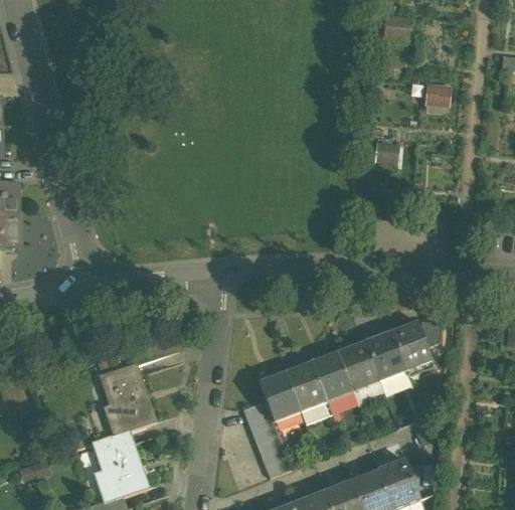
[(411,16),(385,14),(383,36),(409,39),(411,16)]
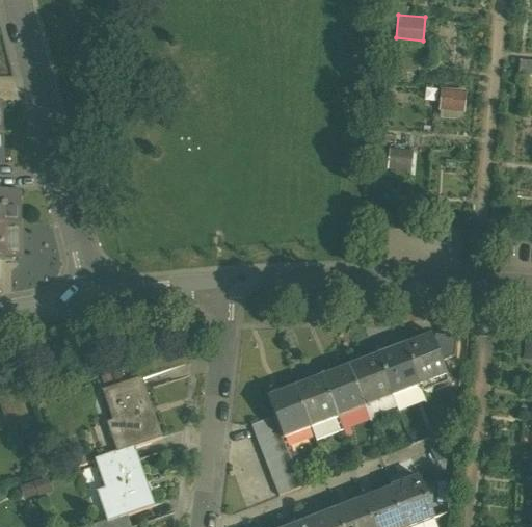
[(531,58),(520,57),(519,72),(531,73),(531,58)]
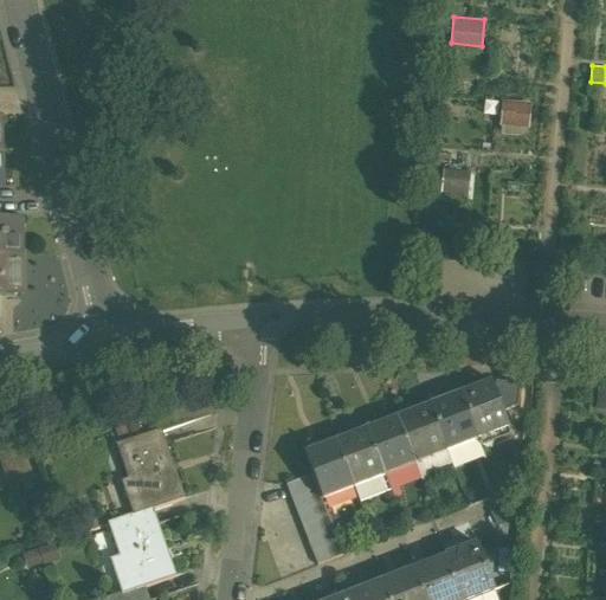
[(532,100),(501,97),(500,123),(529,126),(532,100)]
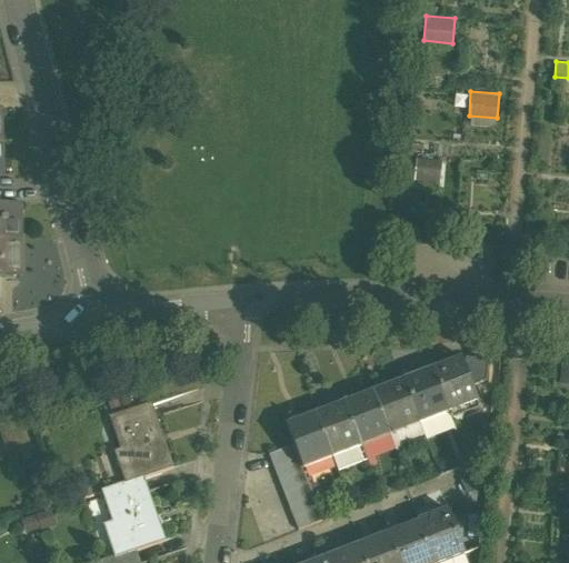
[(442,159),(416,157),(413,177),(440,180),(442,159)]
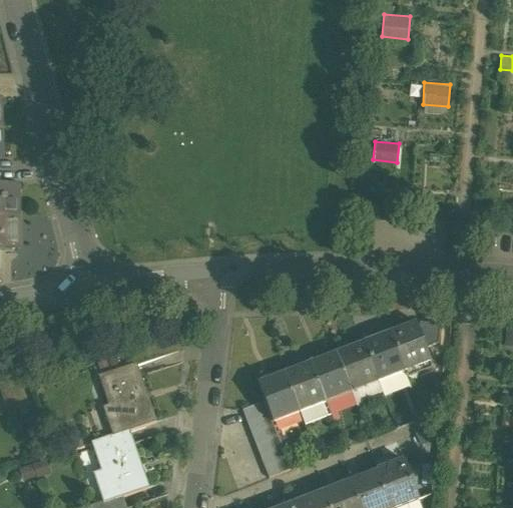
[(0,213),(18,213),(19,213),(18,182),(0,181),(0,213)]
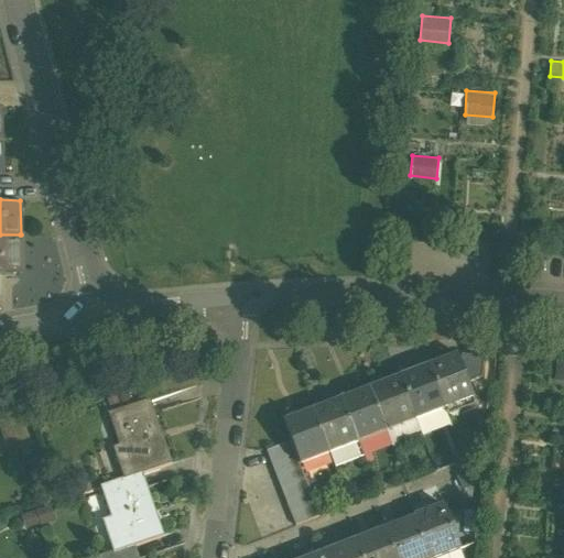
[(20,234),(0,234),(0,270),(21,270),(20,234)]
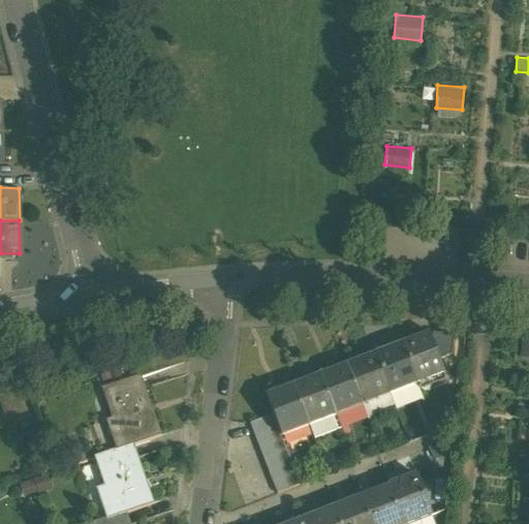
[(429,330),(400,340),(415,380),(444,369),(429,330)]
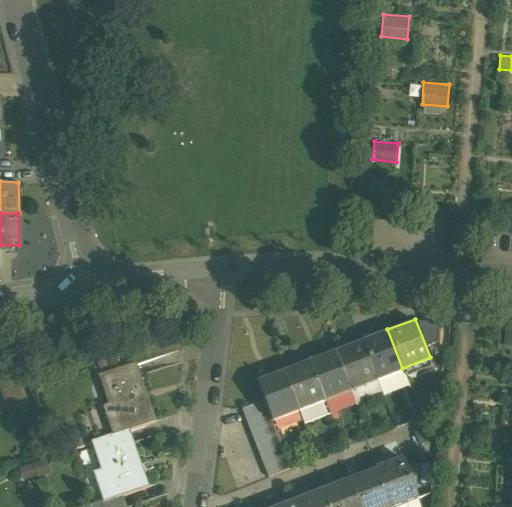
[(511,326),(504,327),(503,342),(511,342),(511,326)]
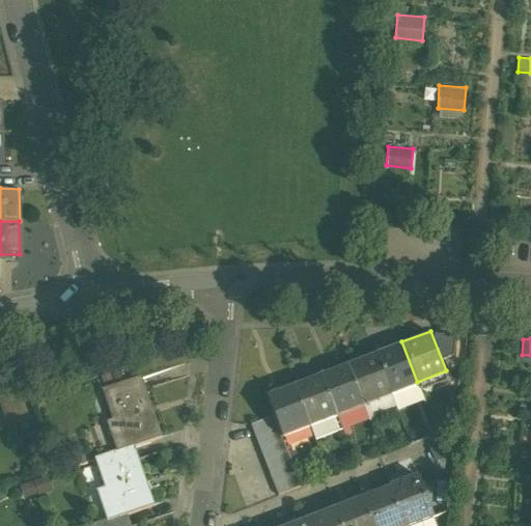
[(401,341),(374,352),(390,392),(417,382),(401,341)]
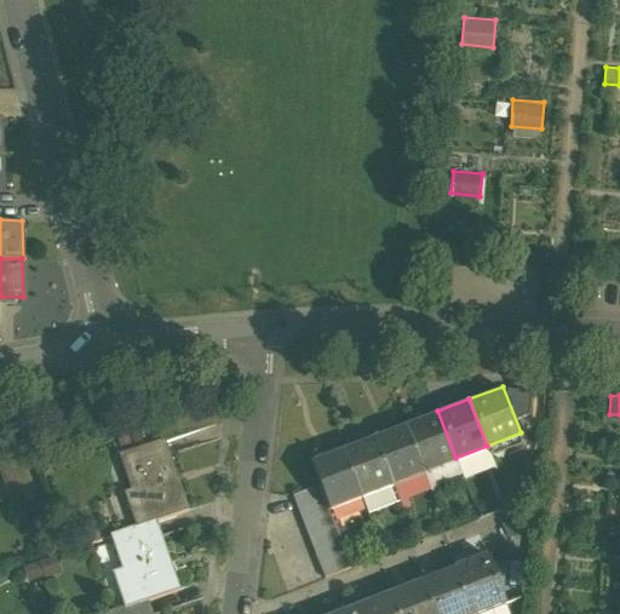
[(437,411),(406,423),(424,470),(455,458),(437,411)]
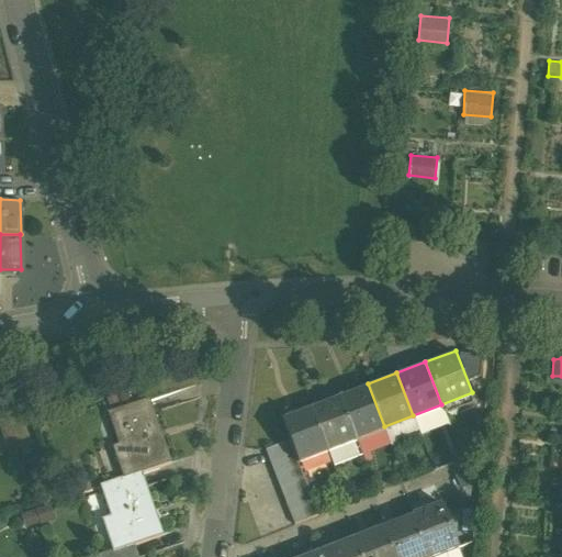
[(368,383),(339,394),(356,437),(384,426),(368,383)]
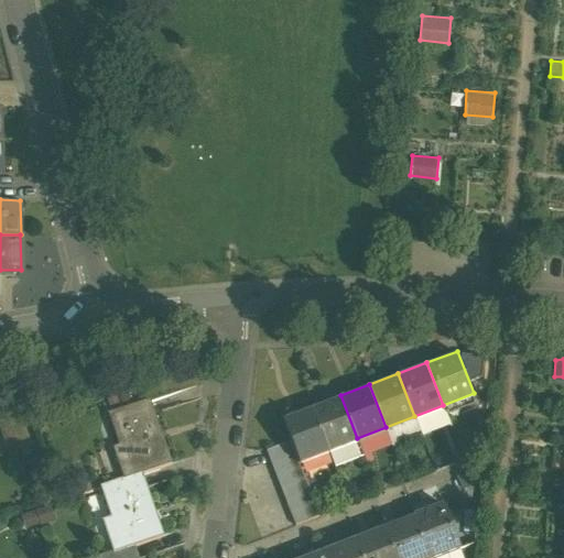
[(340,395),(312,407),(328,449),(357,438),(340,395)]
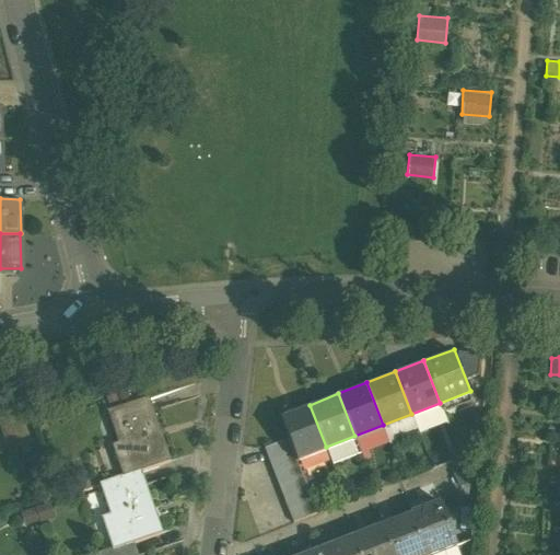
[(171,457),(149,394),(107,408),(129,471),(140,467),(171,457)]
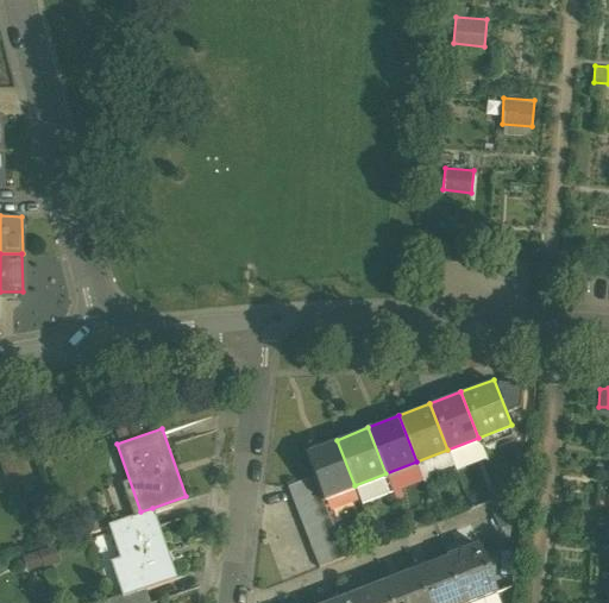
[(337,440),(305,452),(313,472),(319,487),(322,498),(355,485),(337,440)]
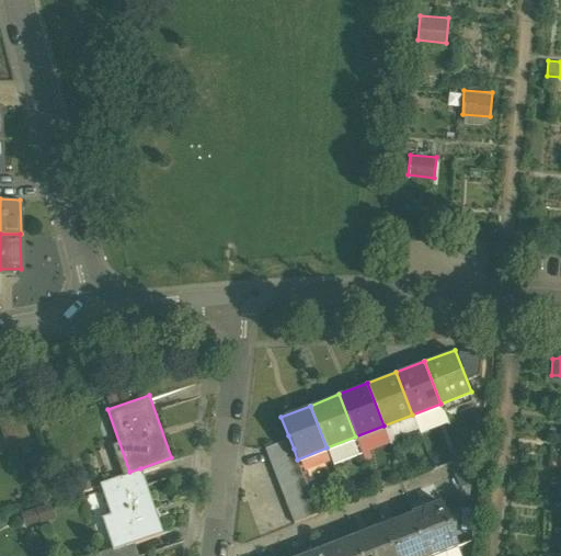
[(288,435),(264,445),(270,458),(294,449),(288,435)]
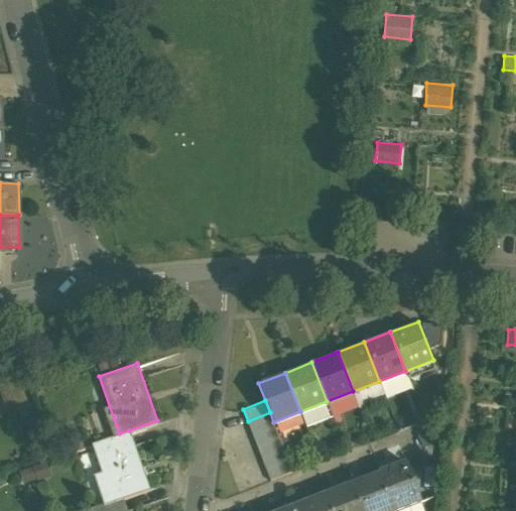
[(270,412),(248,421),(252,432),(274,423),(273,422),(270,412)]
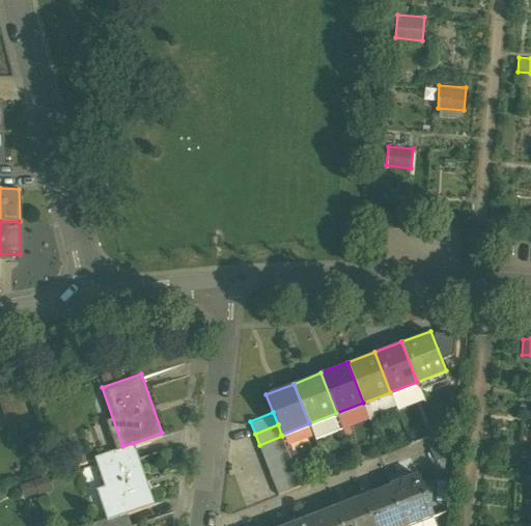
[(282,436),(259,445),(263,457),(286,447),(282,436)]
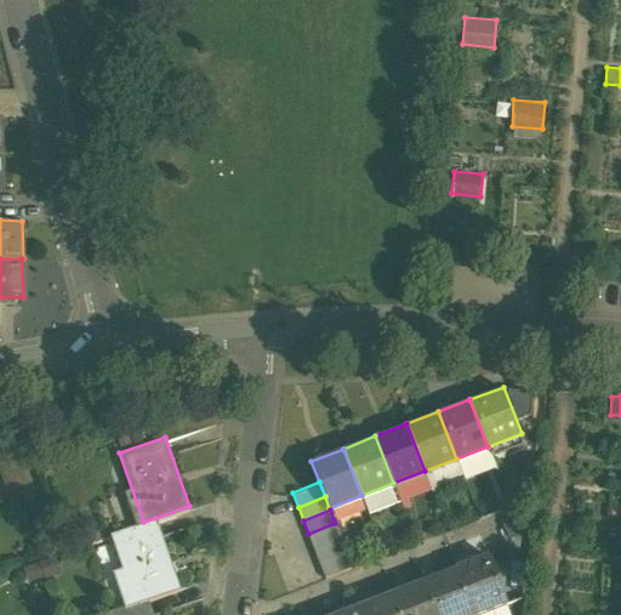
[(143,522),(110,534),(123,568),(118,570),(130,603),(147,598),(180,586),(155,518),(143,522)]
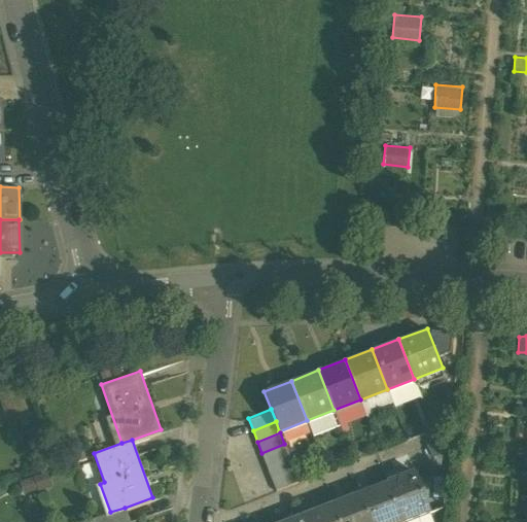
[(284,444),(261,453),(267,464),(289,456),(284,444)]
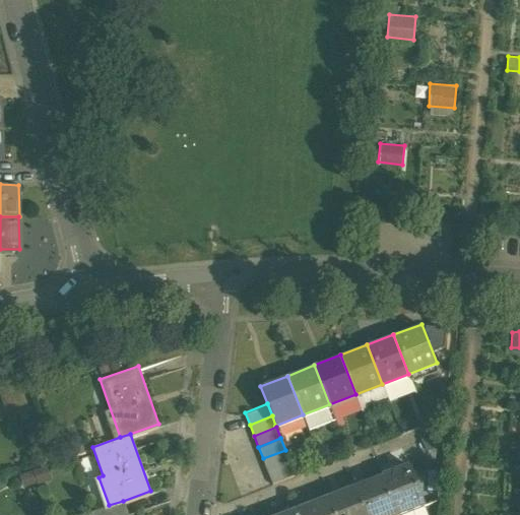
[(285,450),(263,458),(267,469),(289,461),(285,450)]
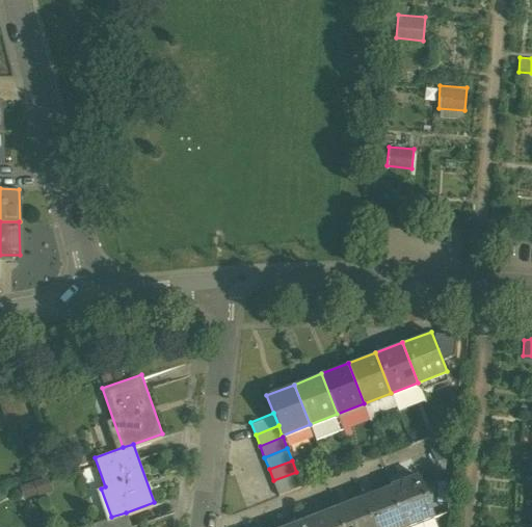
[(296,472),(273,480),(277,493),(301,483),(296,472)]
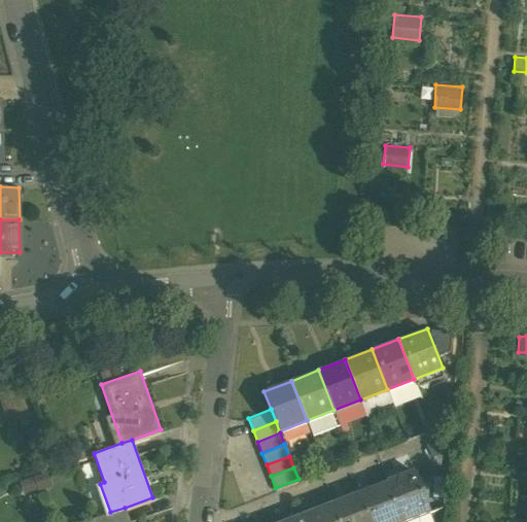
[(21,473),(23,487),(50,483),(48,468),(21,473)]
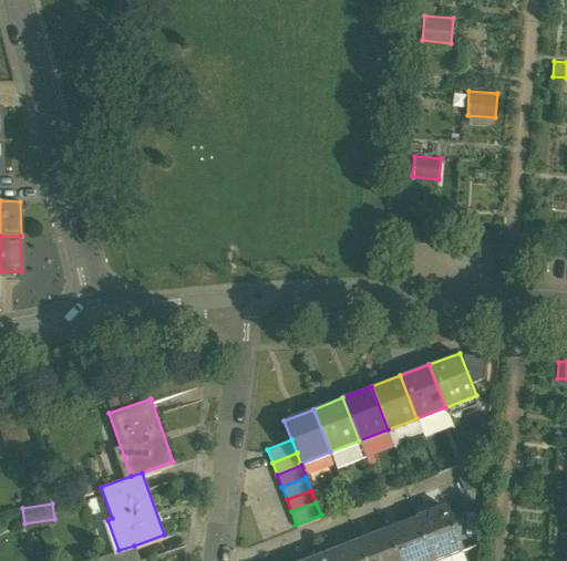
[(445,505),(415,516),(432,559),(462,548),(445,505)]
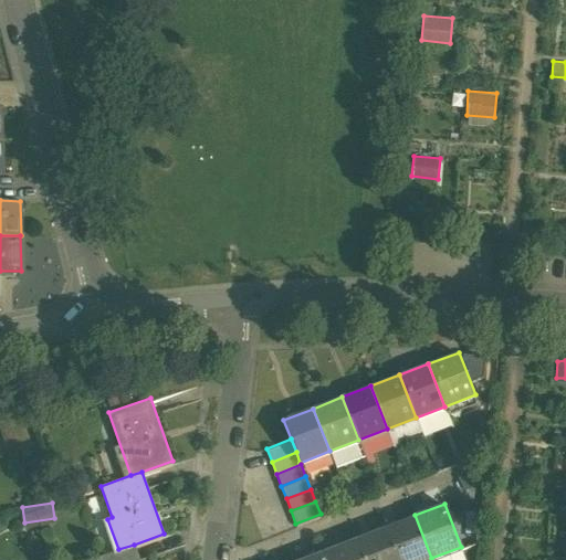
[(415,515),(386,526),(398,559),(426,559),(431,558),(415,515)]
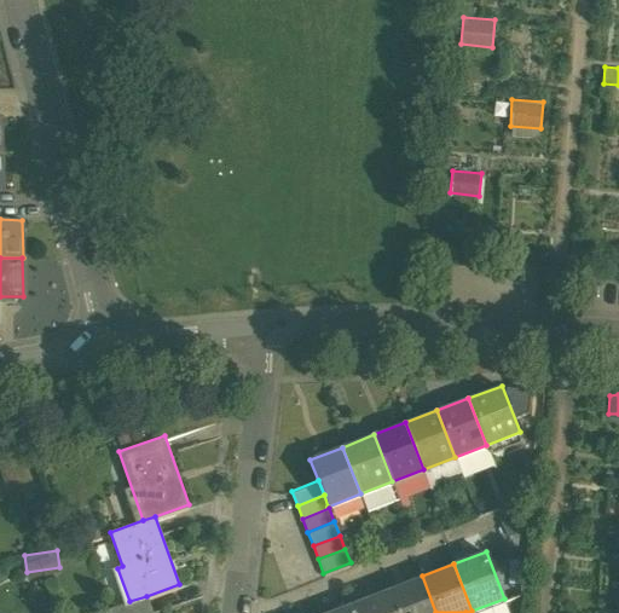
[(435,612),(422,576),(391,589),(399,612),(435,612)]
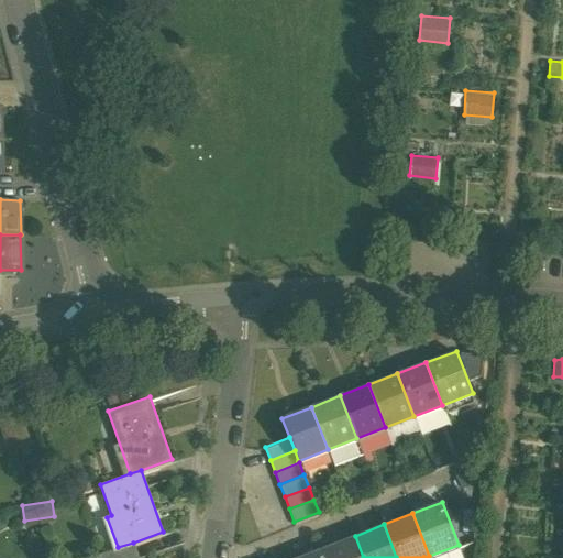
[(363,557),(355,536),(327,547),(330,557),(363,557)]
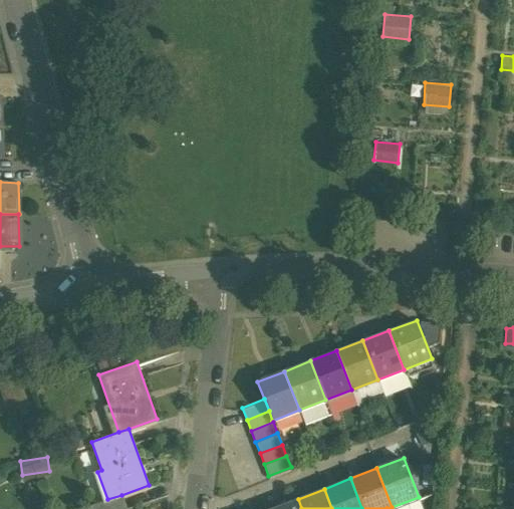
[(107,499),(84,507),(84,508),(126,508),(121,495),(107,499)]
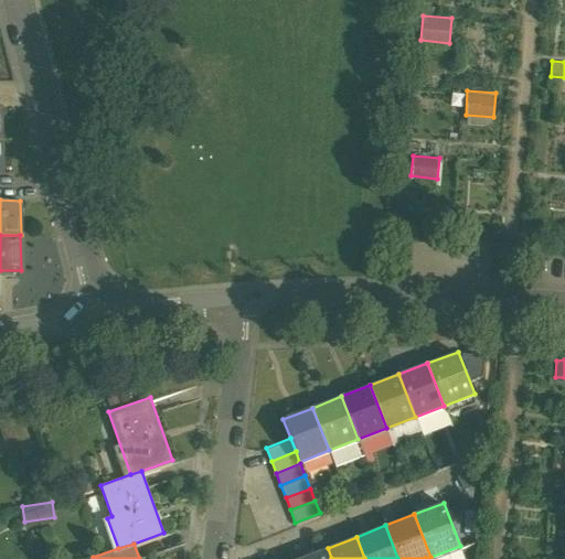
[(331,558),(328,548),(299,558),(298,558),(331,558)]
